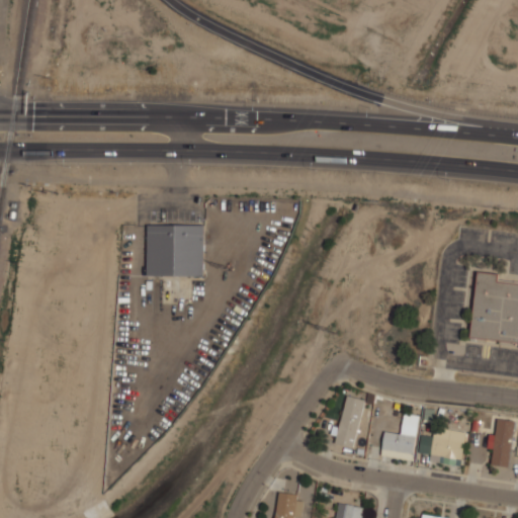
[(148,275),(206,275),(206,223),(148,223),(148,275)]
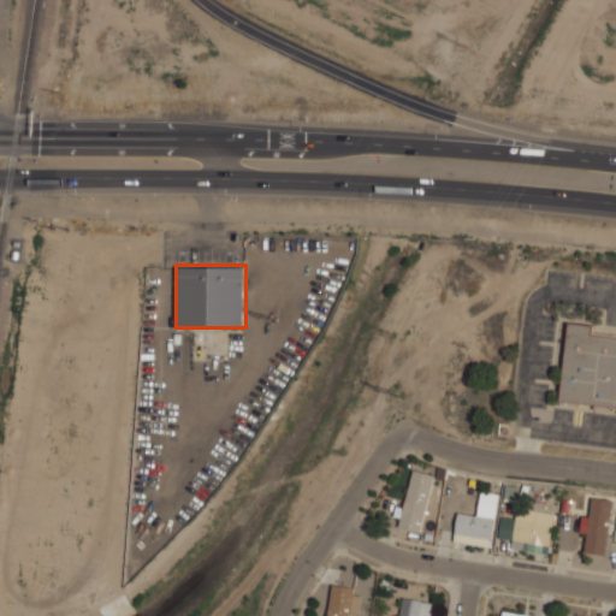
[(615,406),(615,333),(594,332),(596,324),(568,321),(561,402),(615,406)]
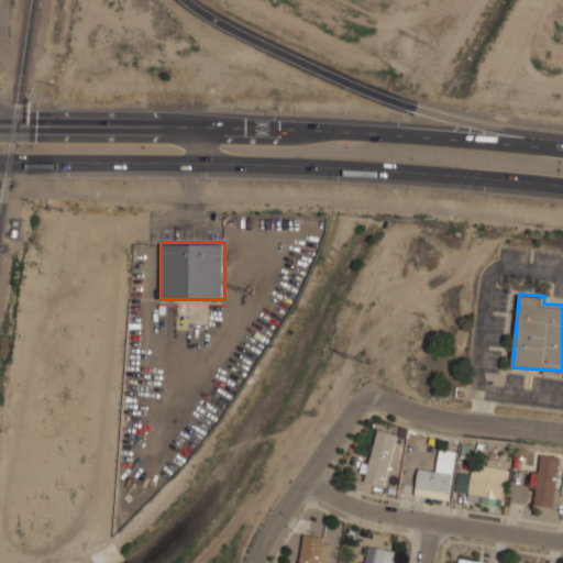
[(385,486),(398,433),(379,429),(365,481),(385,486)]
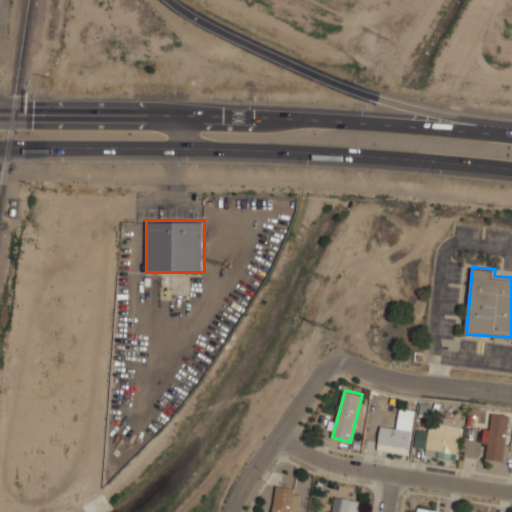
[(416,415),(401,413),(398,428),(382,425),(378,449),(410,454),(416,415)]
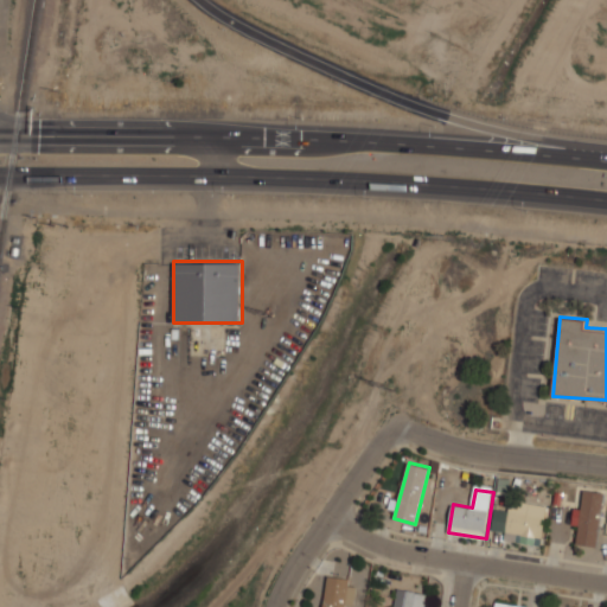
[(602,491),(582,491),(582,509),(576,509),(576,544),(602,544),(602,491)]
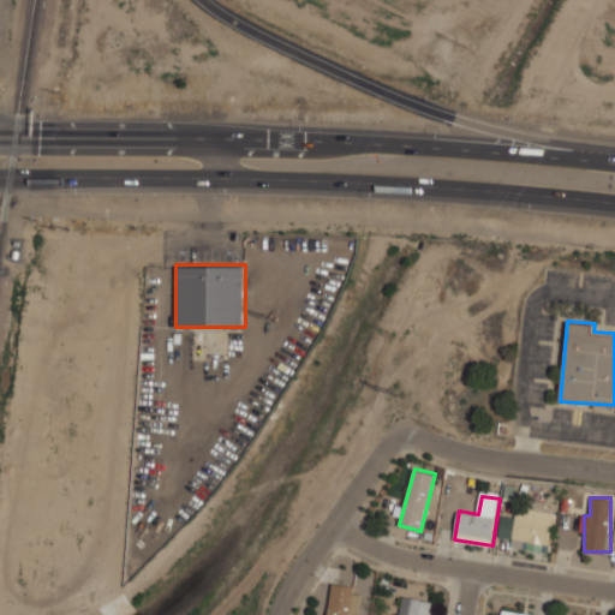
[(500,537),(513,538),(512,547),(550,550),(553,523),(531,520),(532,512),(519,511),(518,518),(502,515),(500,537)]
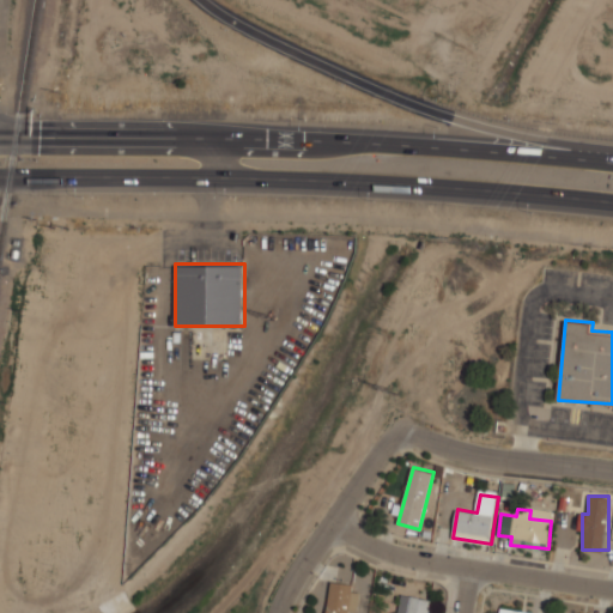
[(327,612),(350,612),(353,583),(331,580),(327,612)]
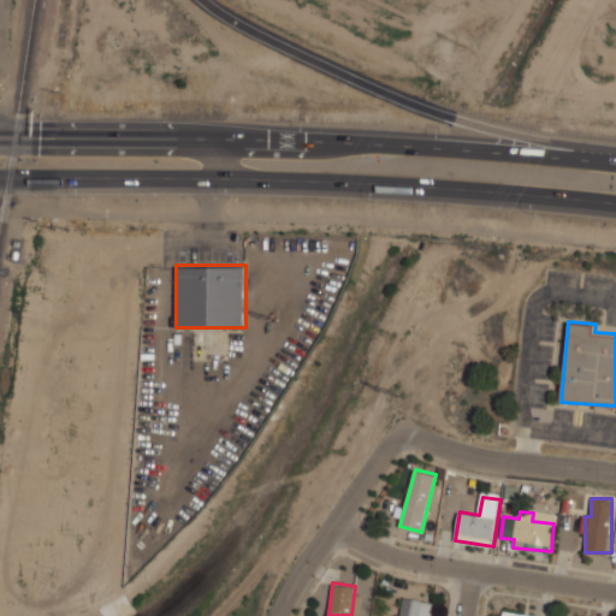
[(401,615),(431,615),(433,600),(404,597),(401,615)]
